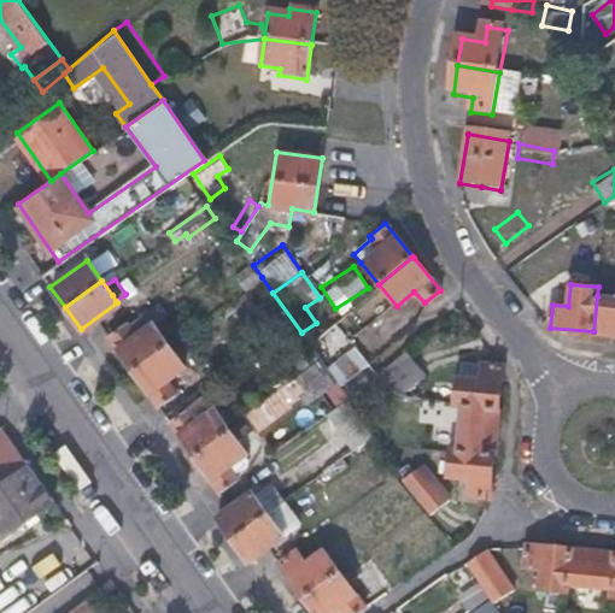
[(614,298),(597,296),(593,331),(614,332),(614,298)]
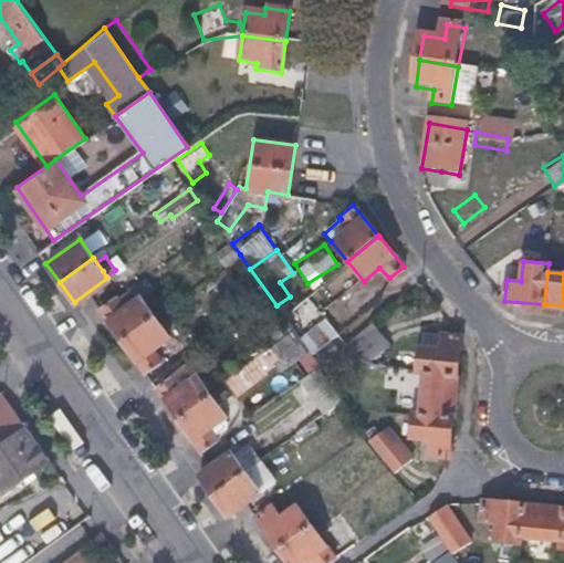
[(122,339),(155,315),(141,295),(152,289),(143,277),(100,306),(122,339)]
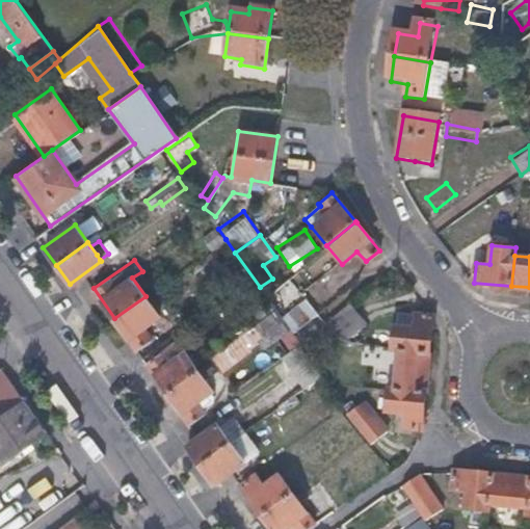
[(159,316),(146,296),(114,318),(136,347),(150,338),(142,327),(159,316)]
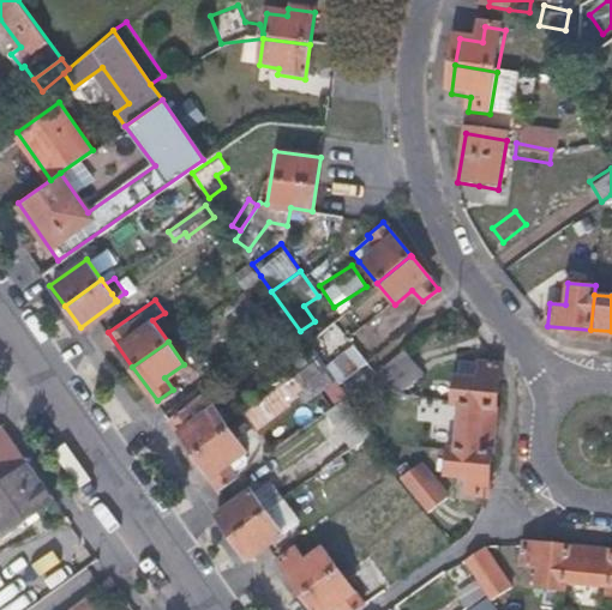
[(376,372),(388,384),(397,388),(407,384),(424,372),(405,349),(376,372)]
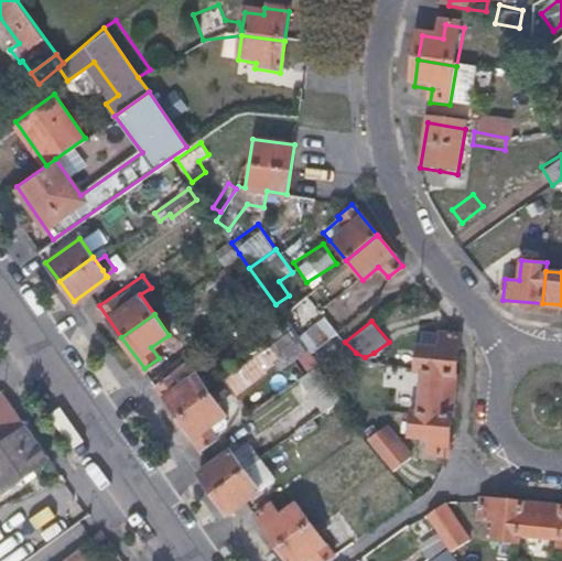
[(422,370),(455,375),(460,335),(418,331),(414,369),(422,370)]
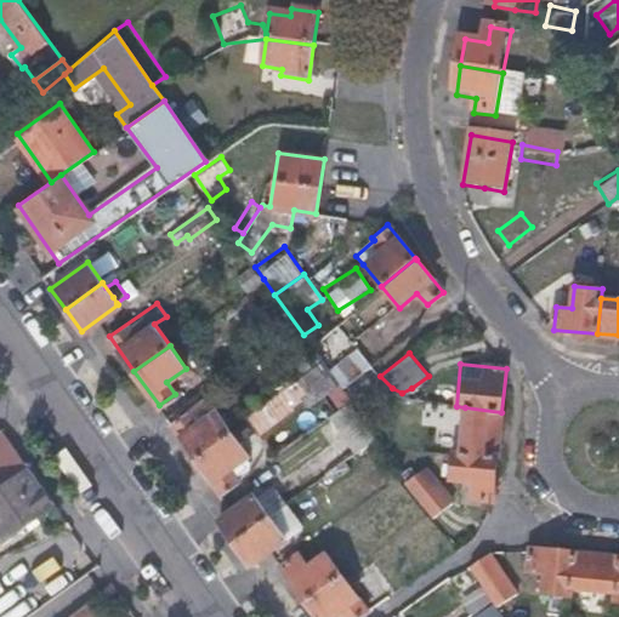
[(325,366),(297,386),(307,399),(335,380),(325,366)]
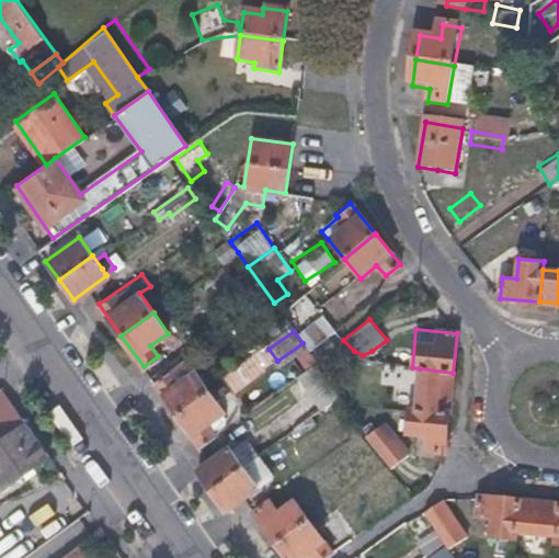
[(308,350),(318,361),(338,345),(329,333),(308,350)]
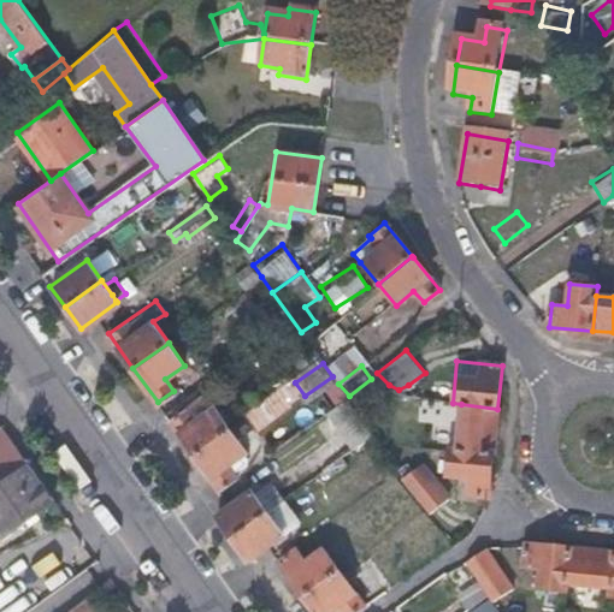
[(295,382),(278,394),(288,408),(305,396),(295,382)]
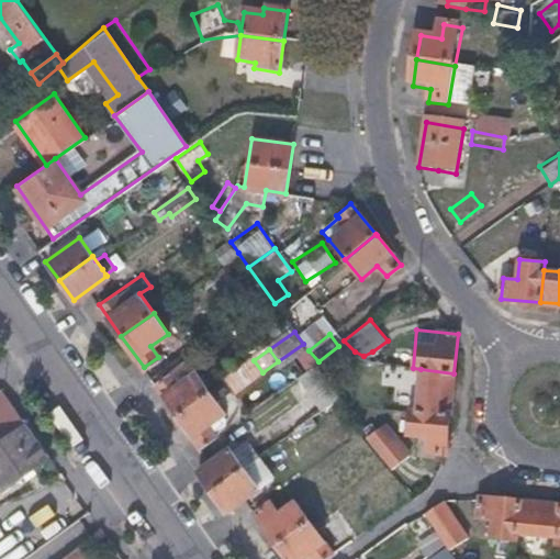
[(393,372),(396,362),(372,351),(364,356),(379,365),(378,367),(393,372)]
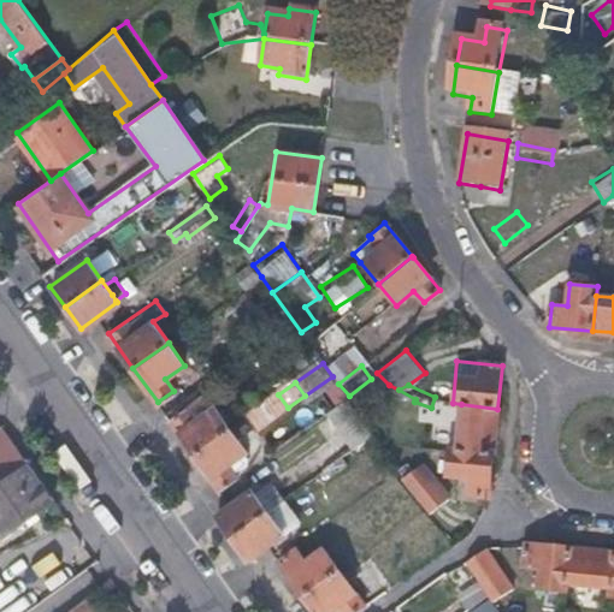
[(347,397),(325,410),(349,447),(370,434),(347,397)]
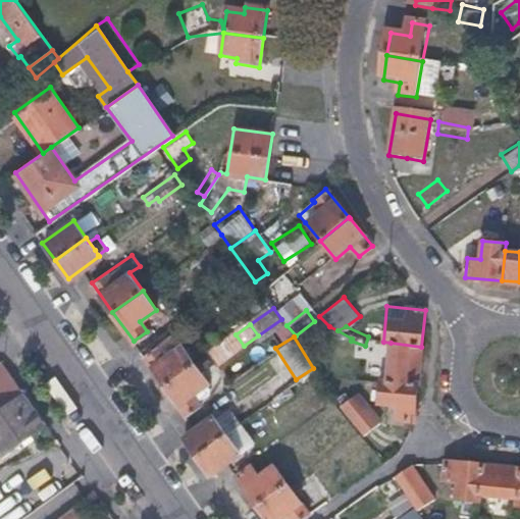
[(391,343),(387,380),(417,383),(421,347),(391,343)]
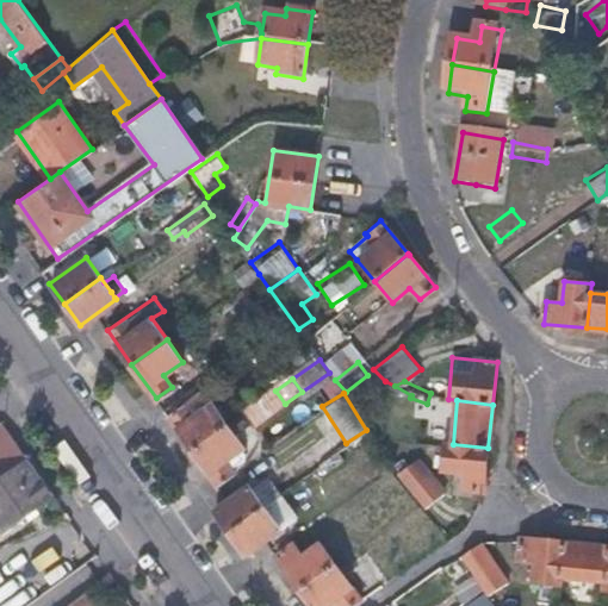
[(192,450),(228,425),(211,401),(191,416),(184,404),(166,416),(192,450)]
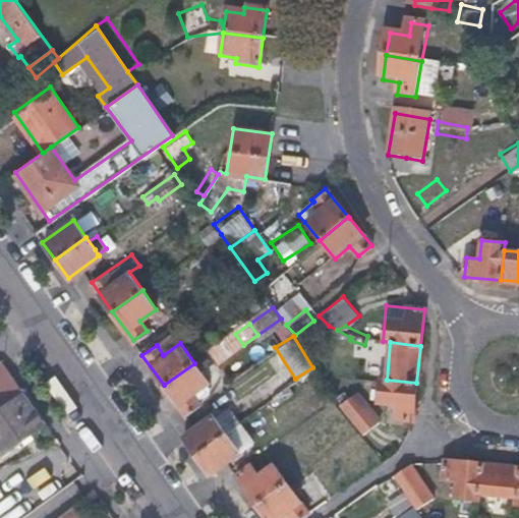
[(0,408),(23,392),(1,359),(0,360),(0,408)]
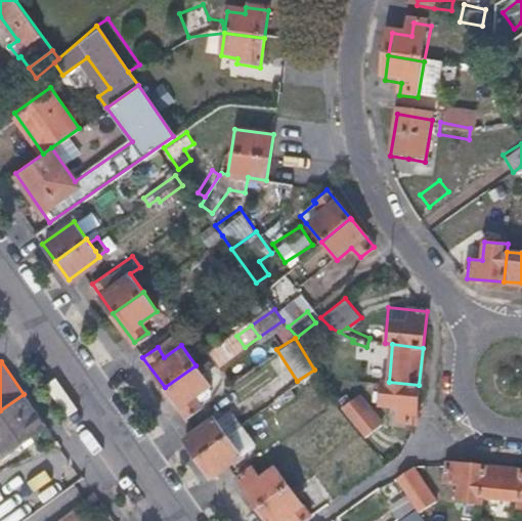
[(228,408),(269,378),(257,362),(216,393),(228,408)]
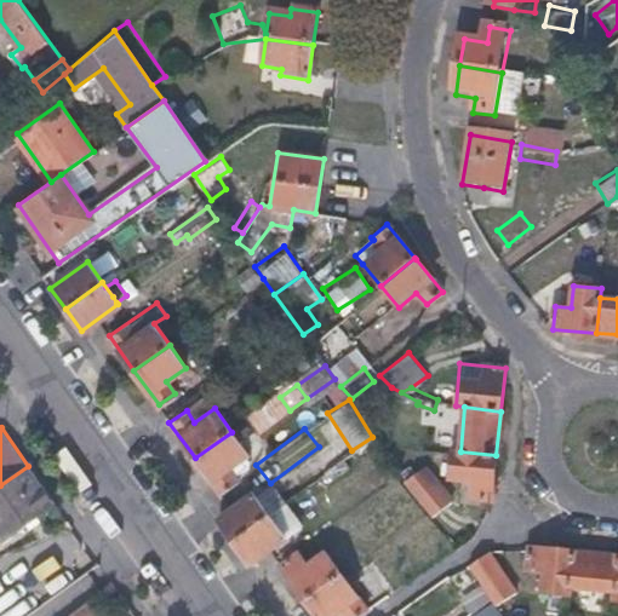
[(219,491),(228,487),(235,481),(233,477),(228,468),(236,462),(247,454),(232,432),(195,458),(219,491)]
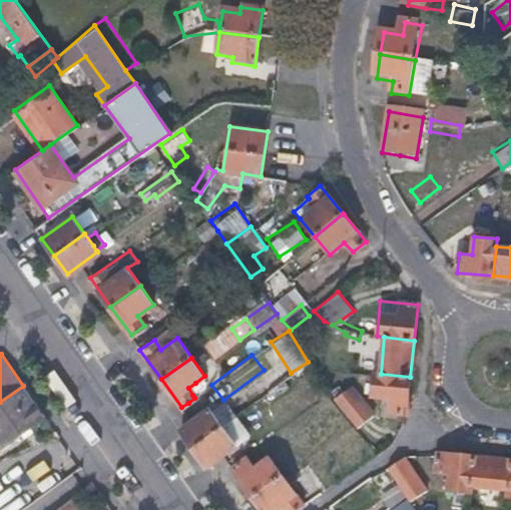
[(410,377),(381,374),(372,373),(371,397),(389,399),(388,411),(406,413),(410,377)]
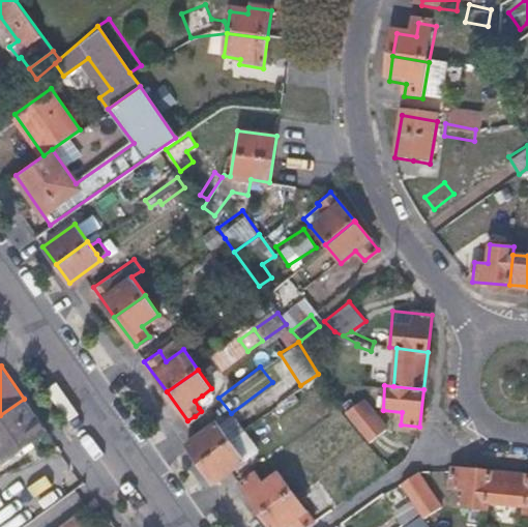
[(202,396),(195,401),(199,408),(207,402),(202,396)]
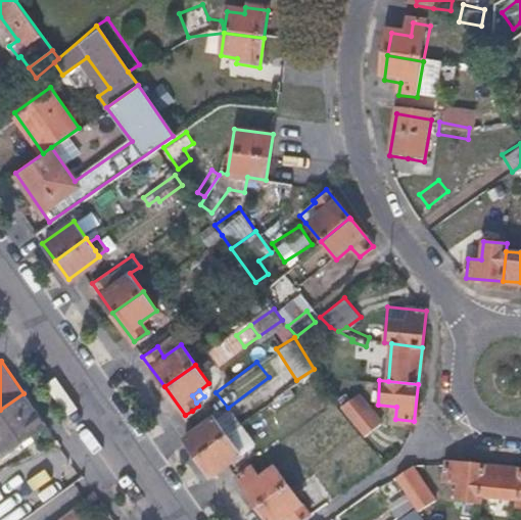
[(341,403),(363,432),(379,421),(358,390),(341,403)]
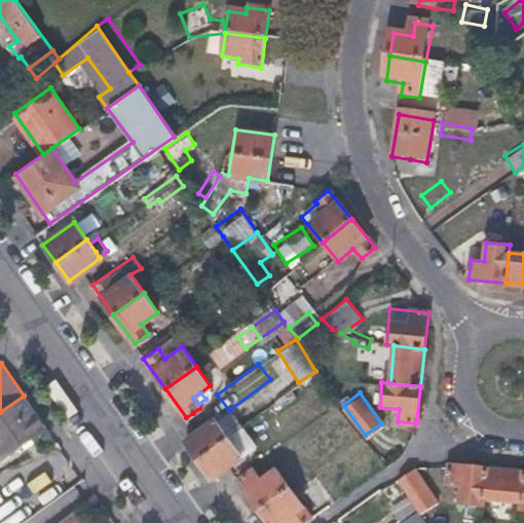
[(24,396),(0,412),(0,456),(2,459),(46,427),(24,396)]
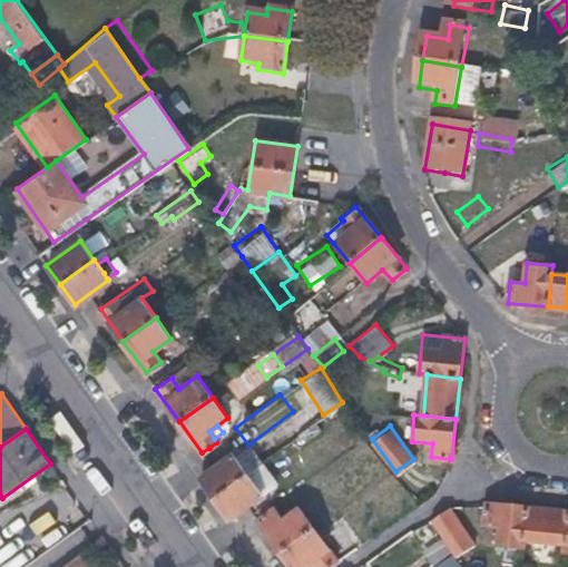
[(214,499),(248,475),(234,455),(201,479),(214,499)]
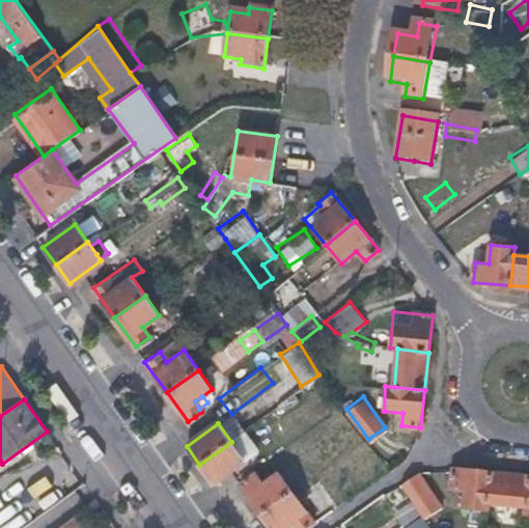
[(245,461),(231,442),(199,465),(214,483),(245,461)]
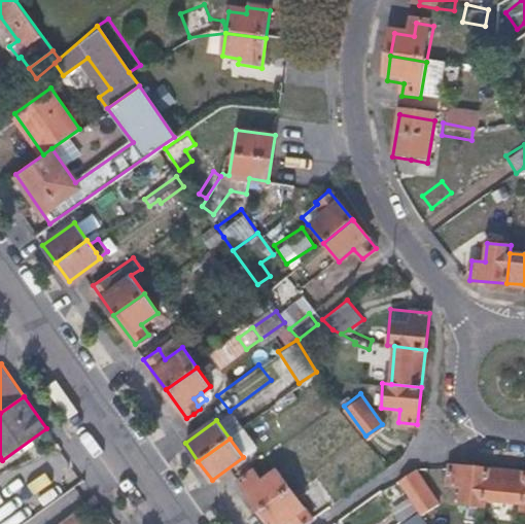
[(354,449),(359,456),(373,446),(368,440),(354,449)]
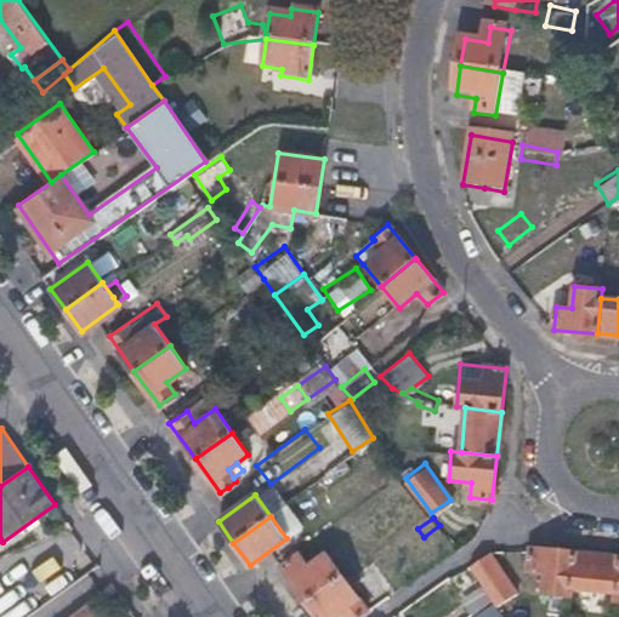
[(393,526),(376,538),(382,546),(399,533),(393,526)]
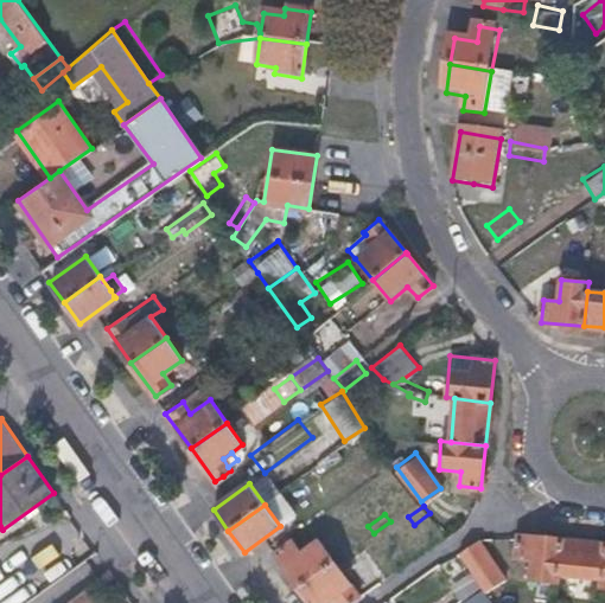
[(390,521),(374,533),(379,541),(396,530),(390,521)]
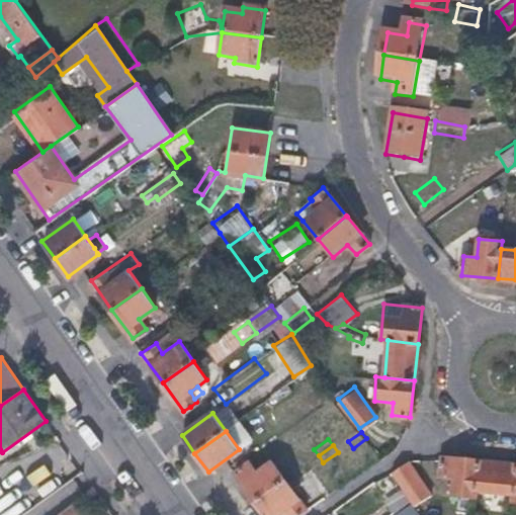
[(474,498),(475,493),(478,460),(442,457),(440,475),(452,476),(451,496),(474,498)]
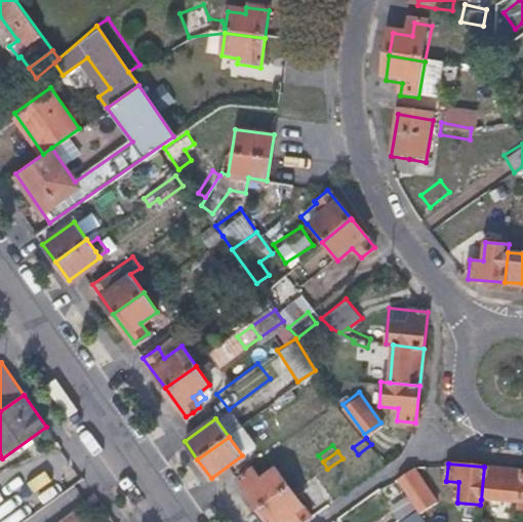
[(394,477),(417,511),(435,498),(410,466),(394,477)]
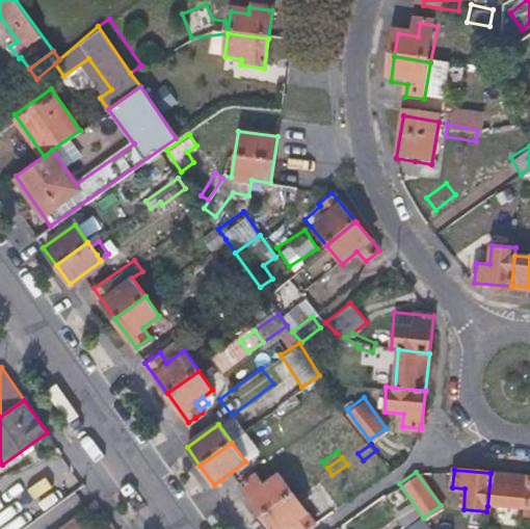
[(242,485),(263,513),(293,493),(279,473),(264,483),(258,474),(242,485)]
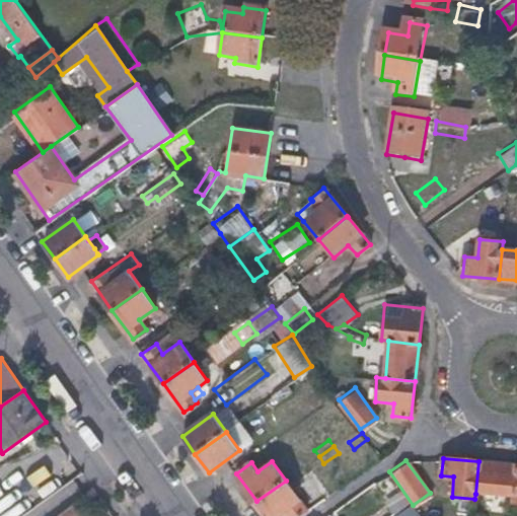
[(475,494),(514,497),(516,465),(478,461),(475,494)]
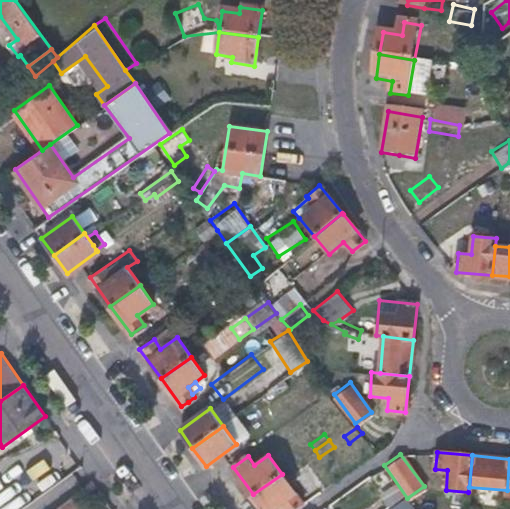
[(282,474),(253,494),(263,508),(272,508),(280,503),(285,508),(291,508),(302,502),(282,474)]
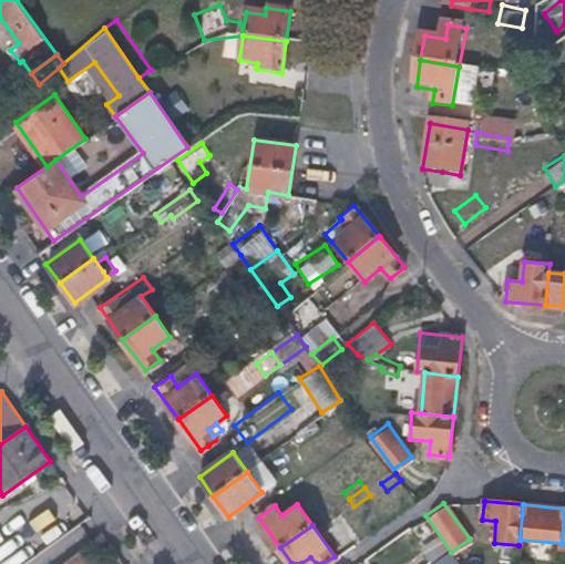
[(412,563),(428,563),(444,553),(429,532),(414,542),(421,551),(411,559),(414,563),(412,563)]
